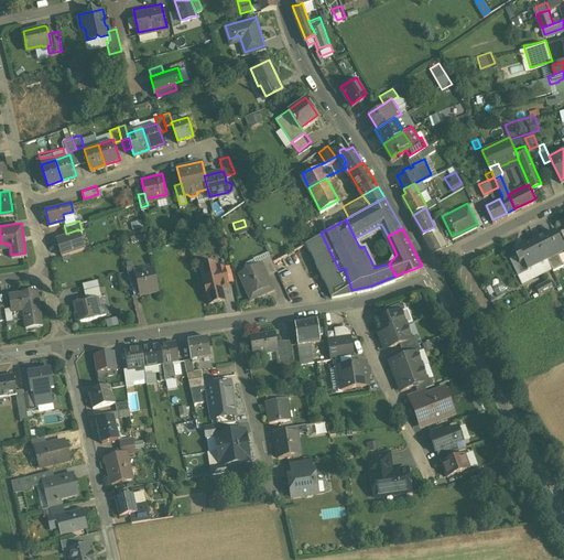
[(431,228),(423,232),(432,248),(440,245),(431,228)]
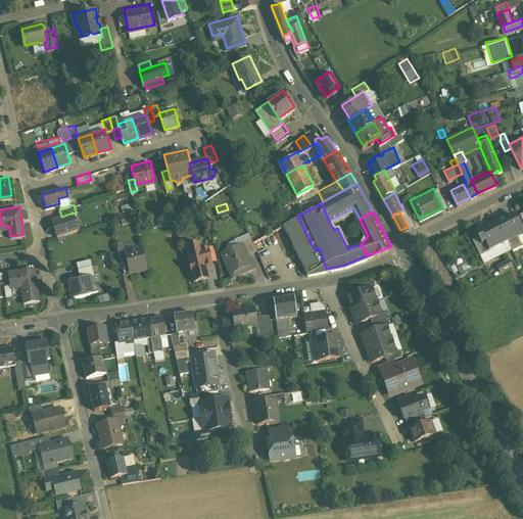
[(522,229),(514,211),(505,217),(504,215),(496,219),(507,238),(517,233),(522,229)]
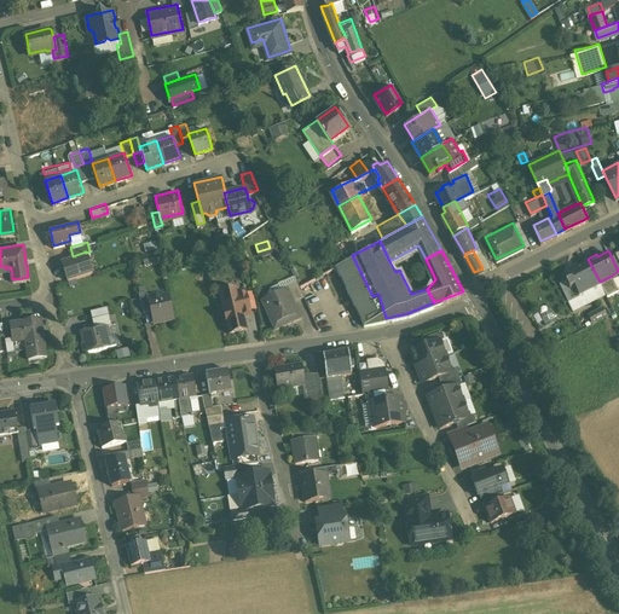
[(73,256),(62,260),(68,278),(92,270),(86,253),(86,252),(73,256)]
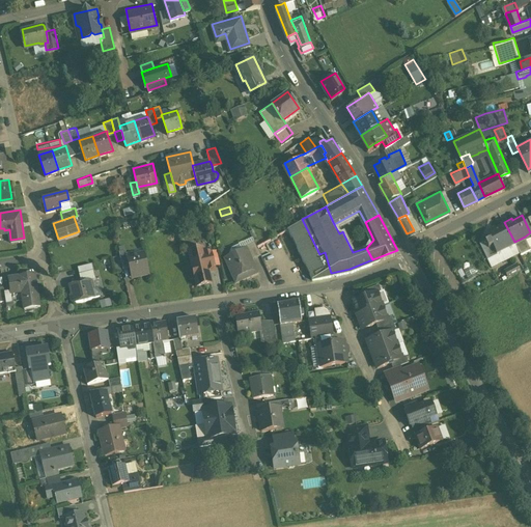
[(302,219),(287,226),(311,276),(331,273),(325,252),(319,254),(302,219)]
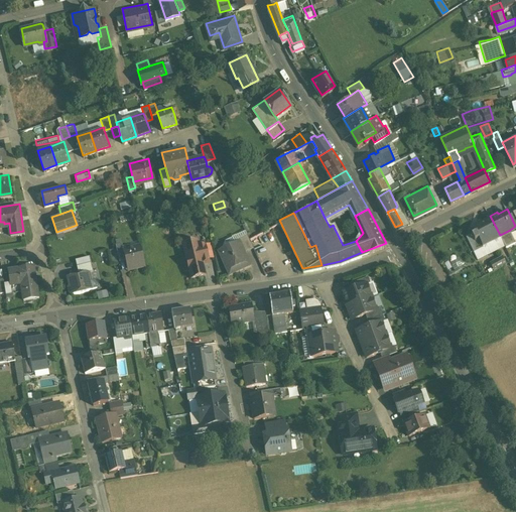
[(490,216),(472,224),(476,231),(475,231),(478,237),(479,237),(482,244),(500,235),(490,216)]
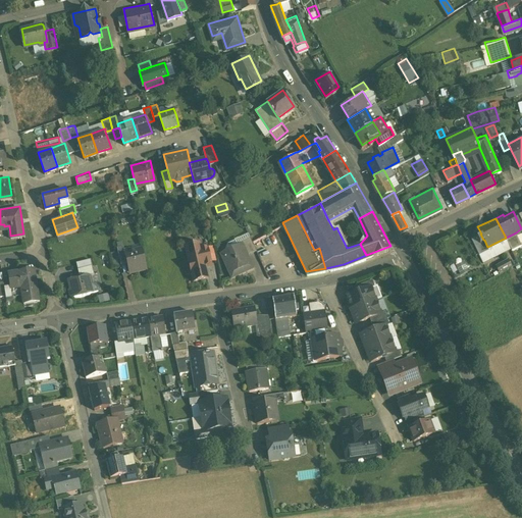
[(516,232),(506,238),(512,249),(521,244),(516,232)]
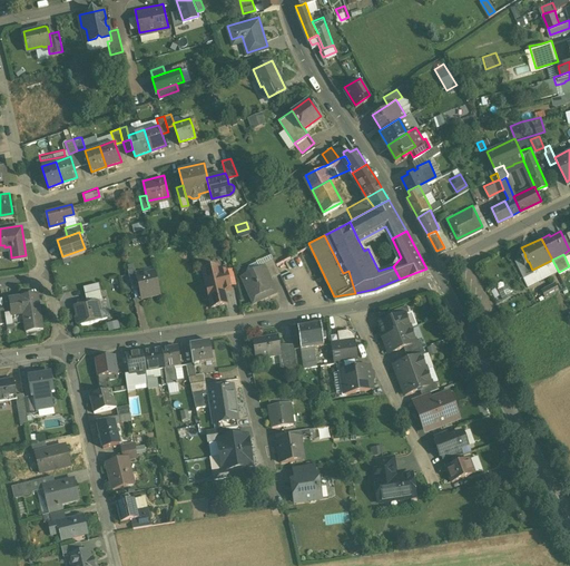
[(273,256),(263,261),(265,266),(269,275),(279,271),(273,256)]
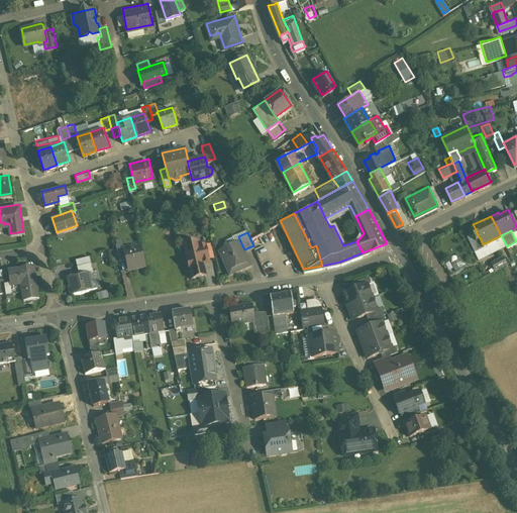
[(198,243),(191,244),(191,243),(189,241),(184,243),(192,276),(205,273),(203,262),(202,262),(198,243)]
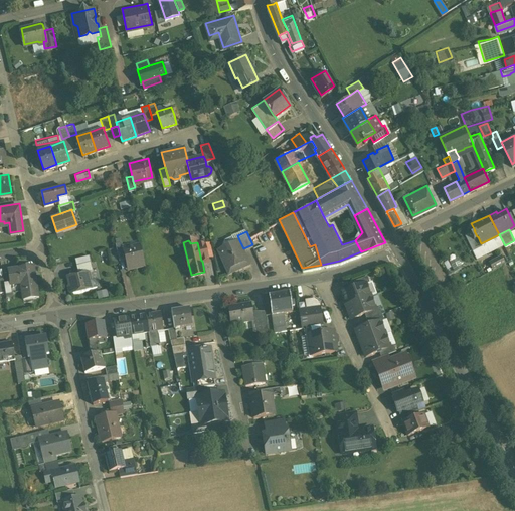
[(204,240),(197,242),(201,261),(202,261),(208,260),(204,240)]
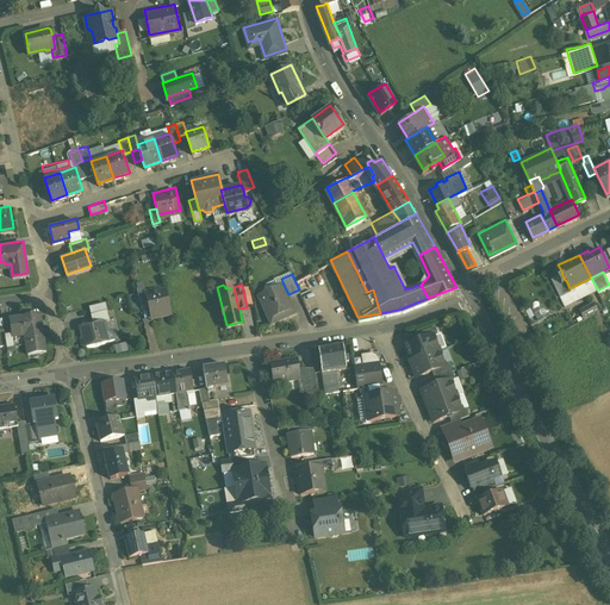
[(284,285),(260,295),(271,320),(296,310),(288,294),(284,285)]
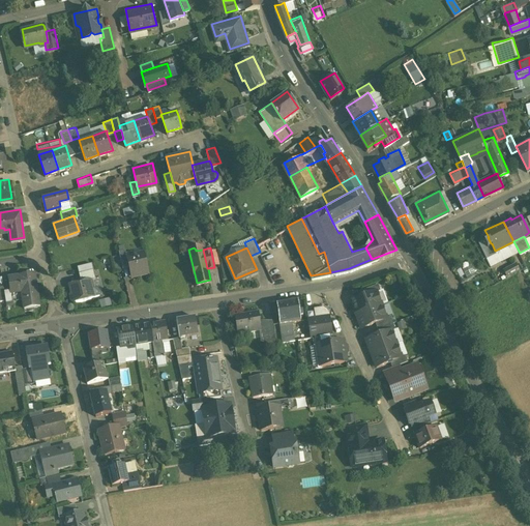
[(126,252),(125,249),(119,250),(121,262),(127,261),(125,252),(126,252)]
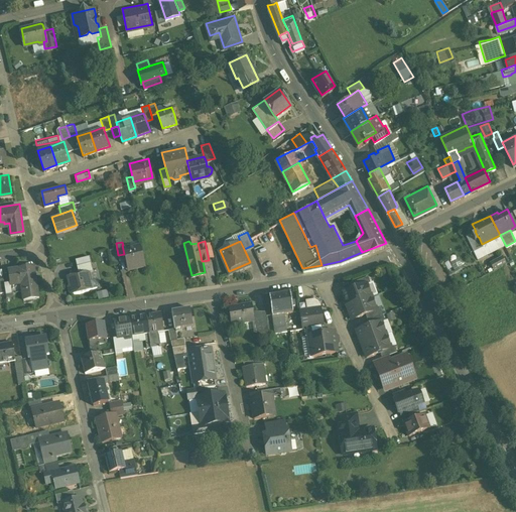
[(141,244),(130,247),(130,244),(123,245),(122,245),(124,254),(127,265),(133,263),(134,266),(145,264),(141,244)]
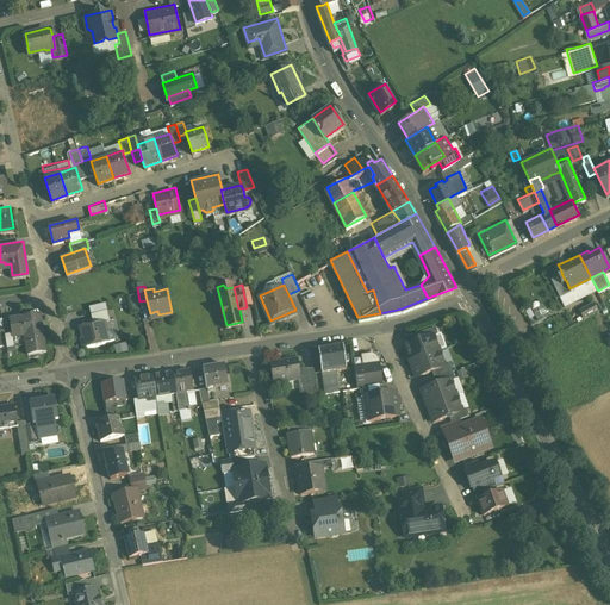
[(533,304),(535,316),(545,313),(542,303),(533,304)]
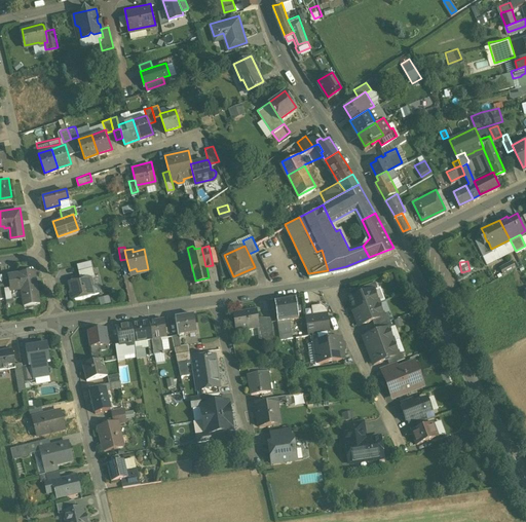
[(92,264),(78,268),(80,277),(88,275),(89,275),(95,273),(92,264)]
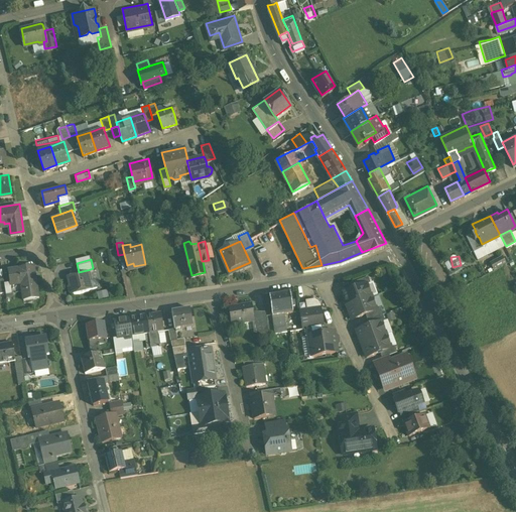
[(33,263),(18,265),(18,266),(8,267),(10,280),(20,278),(23,297),(39,295),(36,279),(33,263)]
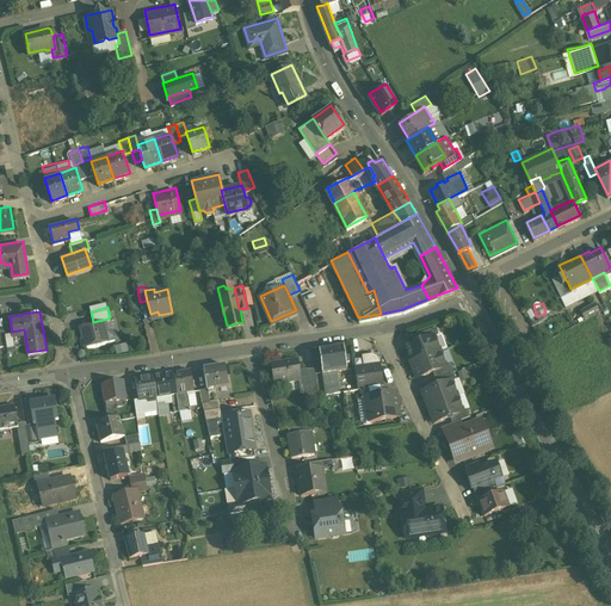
[(93,322),(88,323),(86,322),(84,322),(84,325),(80,325),(82,335),(81,336),(82,342),(85,344),(107,339),(106,329),(107,328),(105,321),(104,320),(103,320),(93,322)]
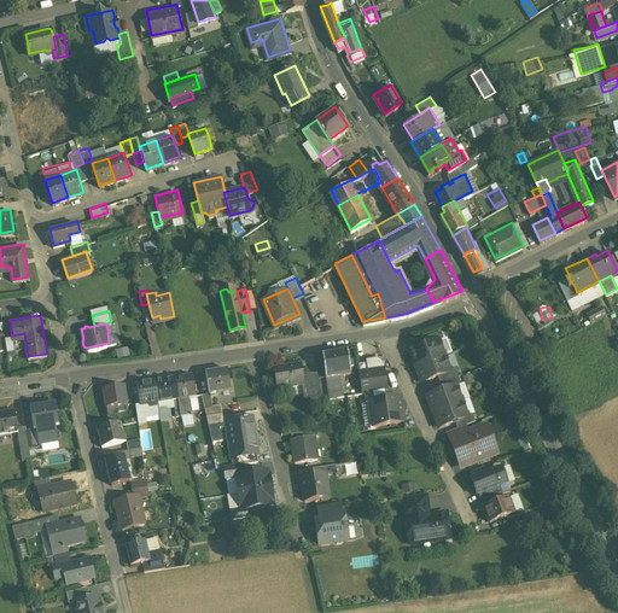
[(441,327),(423,333),(425,340),(438,336),(439,336),(443,334),(441,327)]
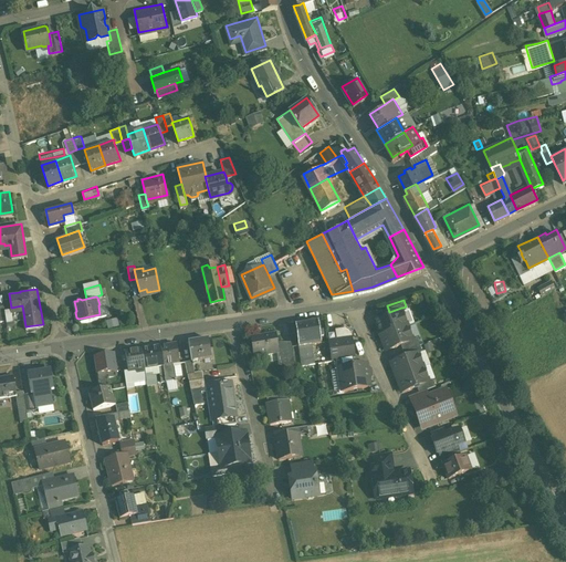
[(389,312),(375,318),(380,332),(407,322),(402,308),(401,308),(389,312)]
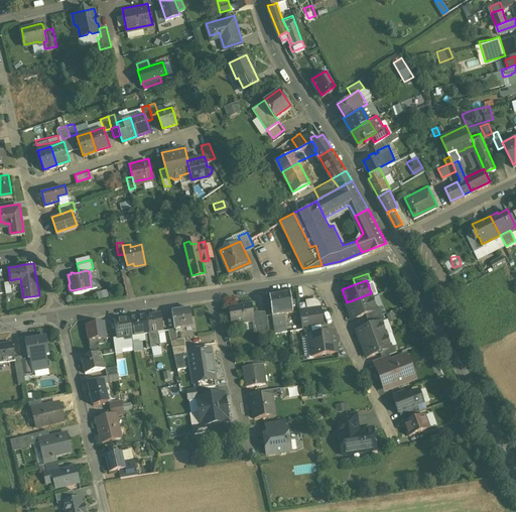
[(290,290),(269,293),(272,312),(280,311),(292,309),(290,290)]
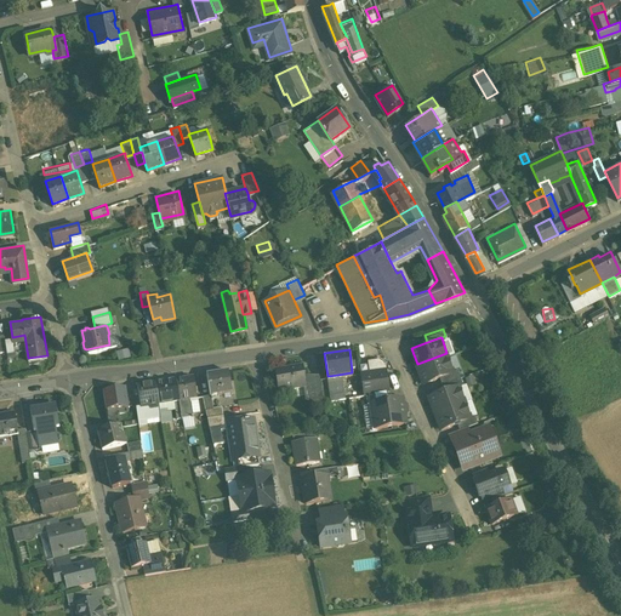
[(446,353),(417,364),(423,380),(439,374),(453,369),(446,353)]
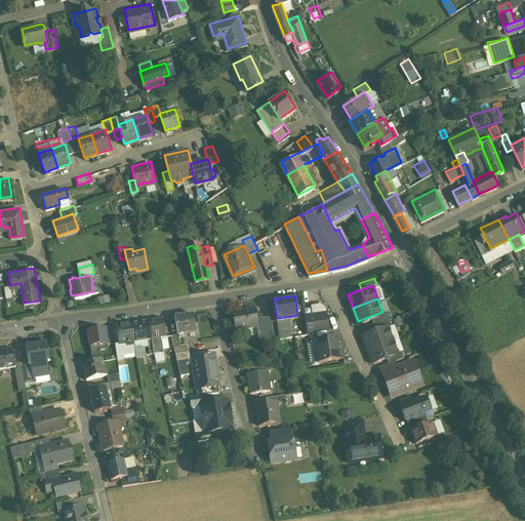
[(322,301),(311,303),(313,313),(326,310),(326,304),(322,301)]
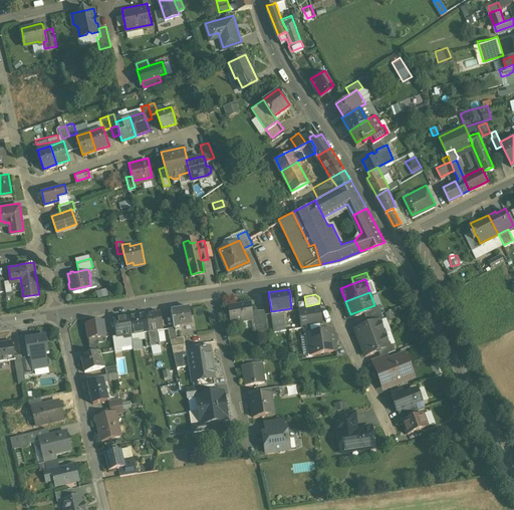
[(250,299),(228,303),(231,320),(253,316),(252,308),(250,299)]
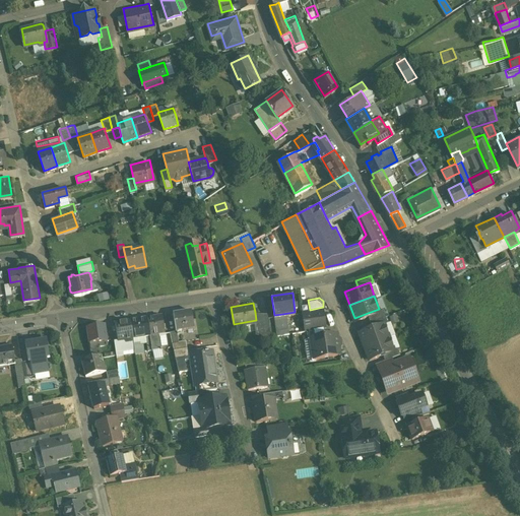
[(310,310),(303,311),(305,329),(307,328),(324,325),(325,326),(326,325),(323,307),(310,310)]
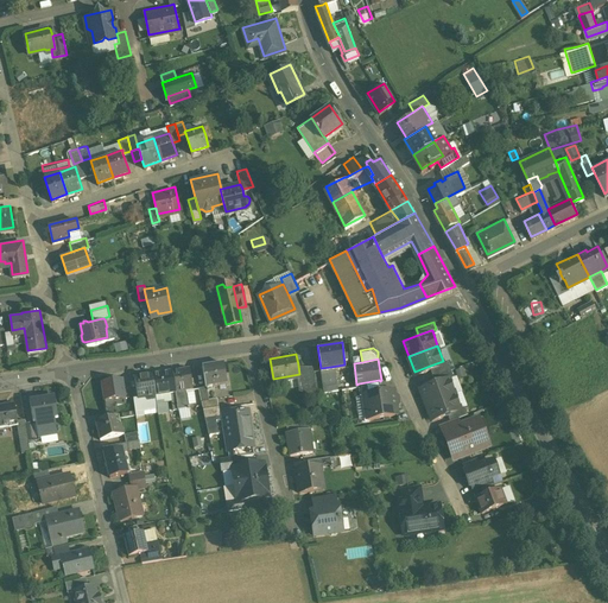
[(443,361),(430,366),(434,373),(450,367),(448,359),(443,361)]
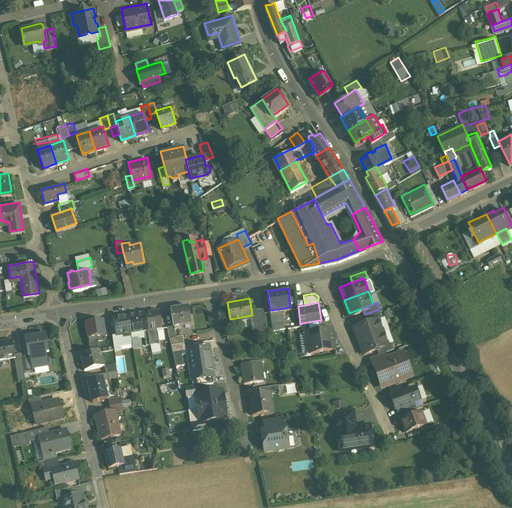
[(188,303),(170,306),(173,323),(173,324),(174,324),(191,321),(188,303)]
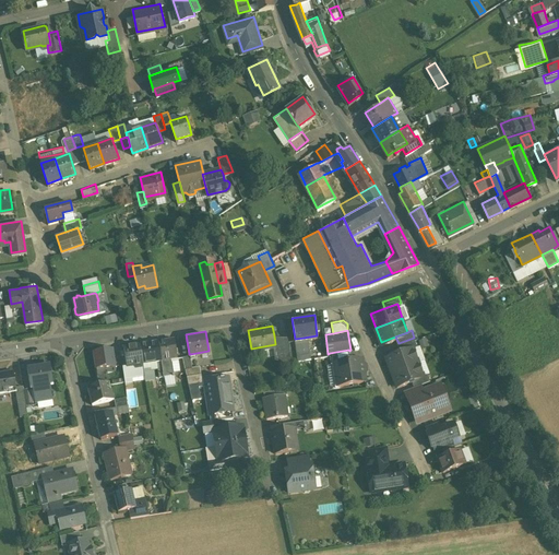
[(287,335),(274,335),(275,344),(277,358),(290,356),(287,335)]
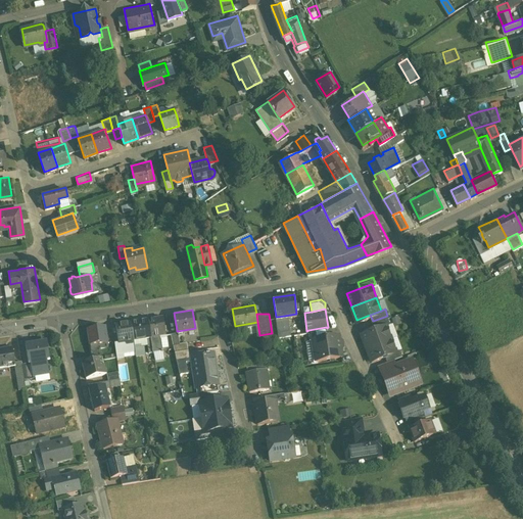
[(163,315),(148,317),(151,335),(160,333),(165,332),(163,315)]
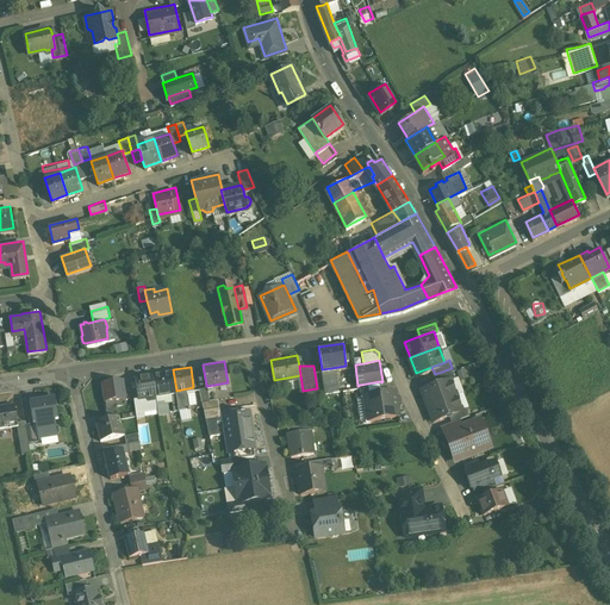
[(331,368),(322,369),(324,391),(334,390),(334,386),(331,368)]
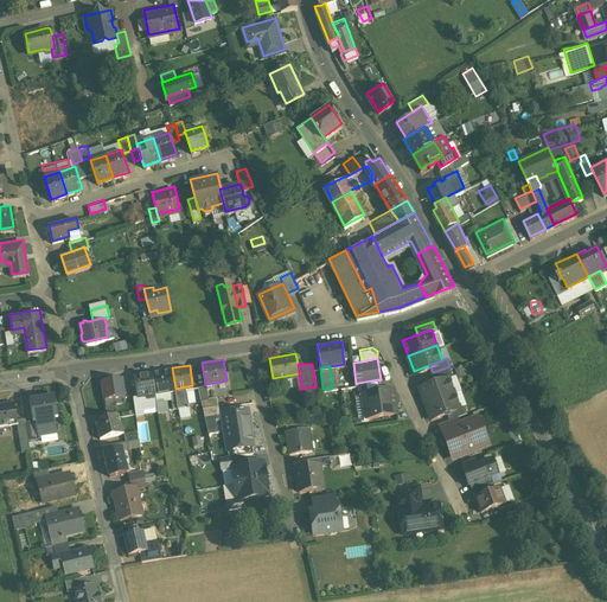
[(449,366),(433,372),(435,379),(448,375),(453,373),(449,366)]
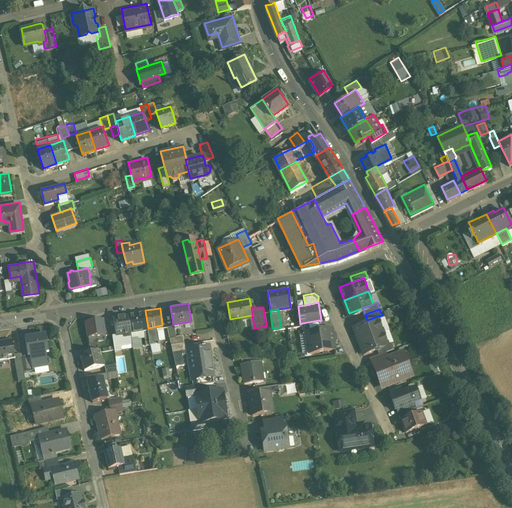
[(145,310),(128,313),(131,331),(148,328),(145,310)]
